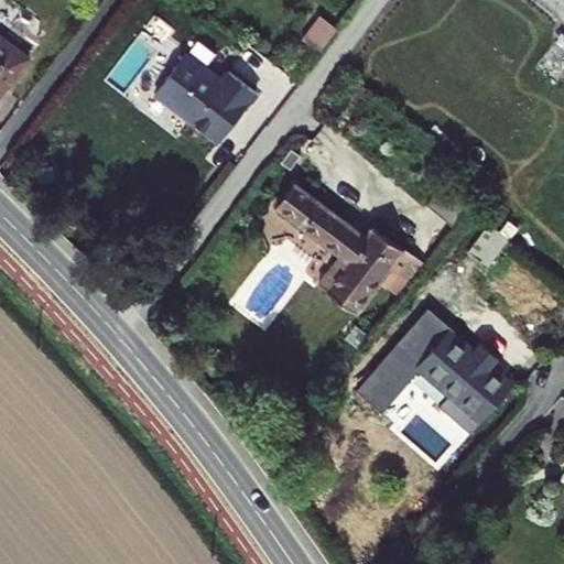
[(317,3),(314,9),(337,26),(340,22),(317,3)]
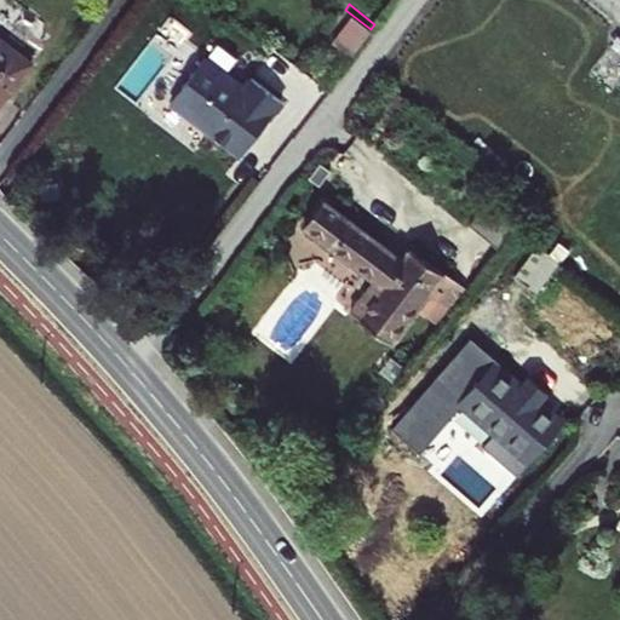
[(349,59),(371,29),(345,10),(322,38),(349,59)]
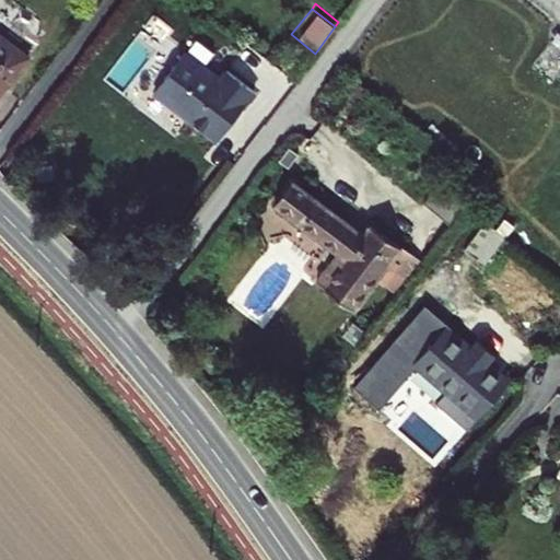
[(337,28),(335,26),(315,54),(317,56),(337,28)]
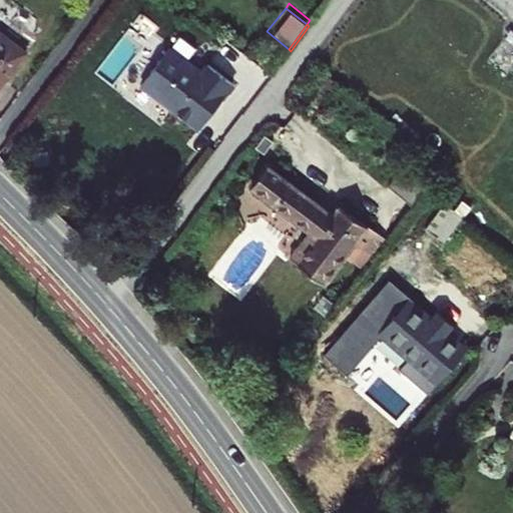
[(0,87),(28,51),(0,29),(0,87)]
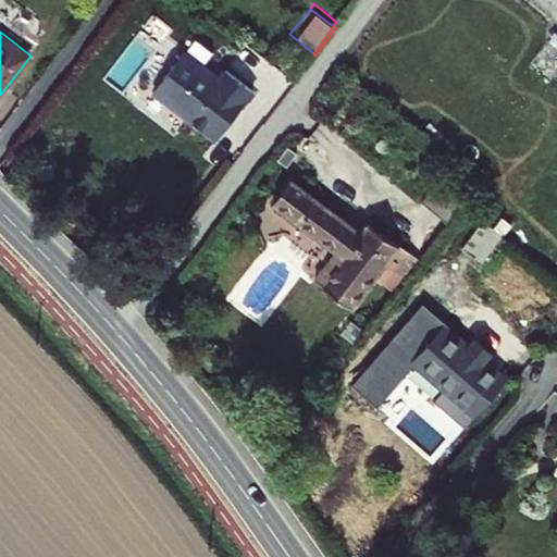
[(225,67),(219,76),(186,50),(156,91),(218,139),(255,91),(225,67)]
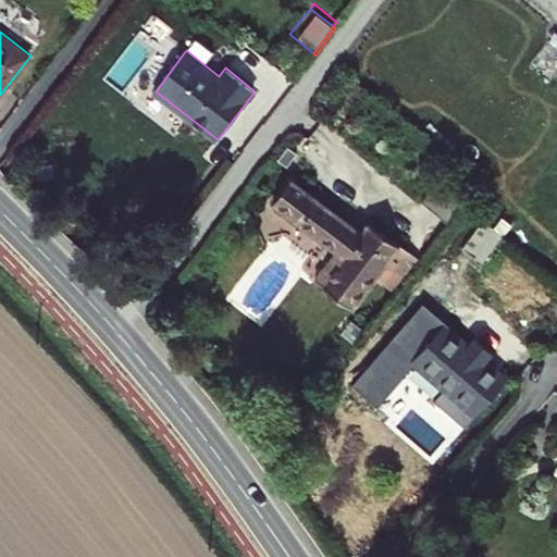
[(443,176),(423,201),(445,219),(459,200),(465,193),(443,176)]
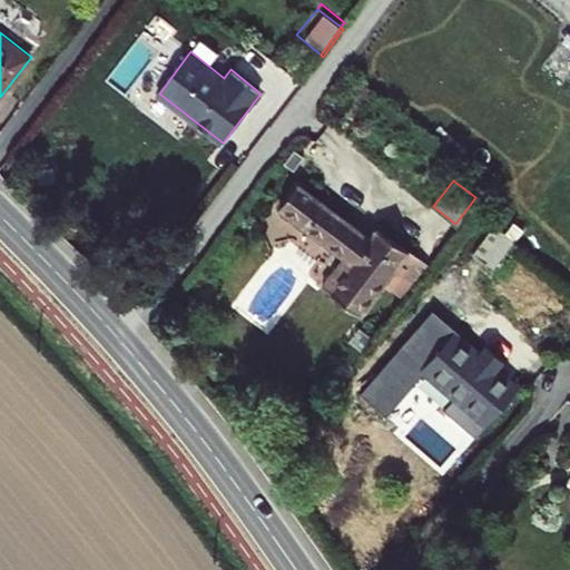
[(377,227),(370,237),(300,185),(281,207),(349,257),(325,287),(361,315),(401,262),(403,265),(409,257),(406,255),(409,251),(377,227)]
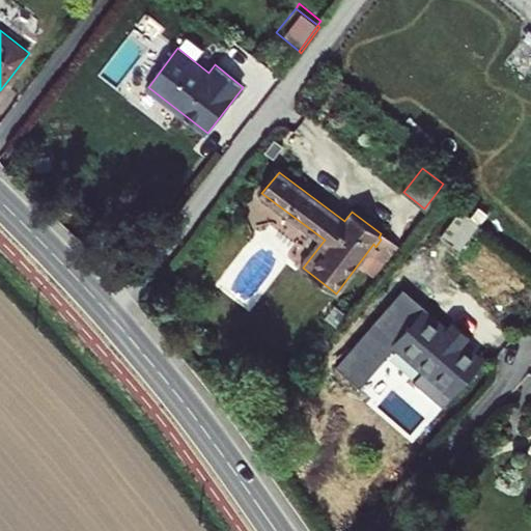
[(438,191),(441,194),(447,187),(443,184),(438,191)]
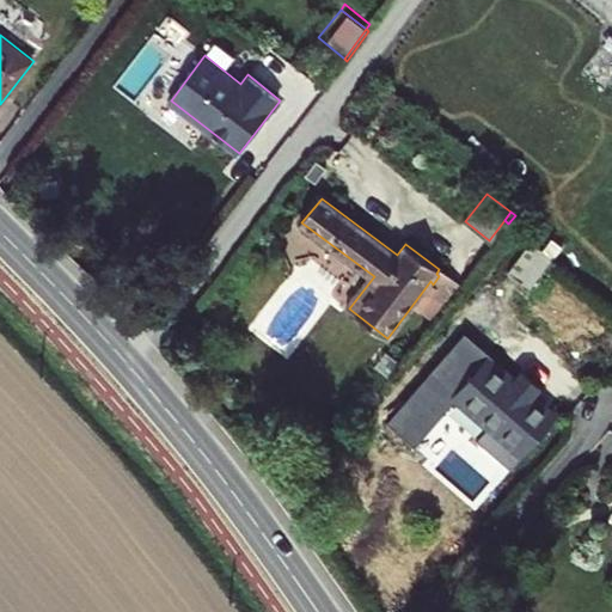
[(493,244),(508,224),(505,220),(489,240),(493,244)]
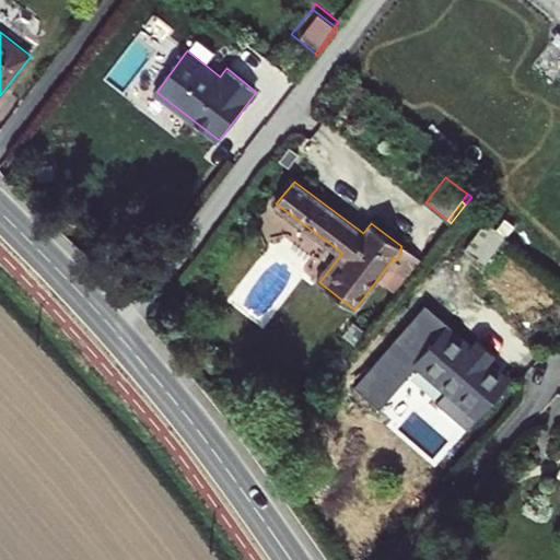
[(482,261),(504,234),(487,221),(466,249),(482,261)]
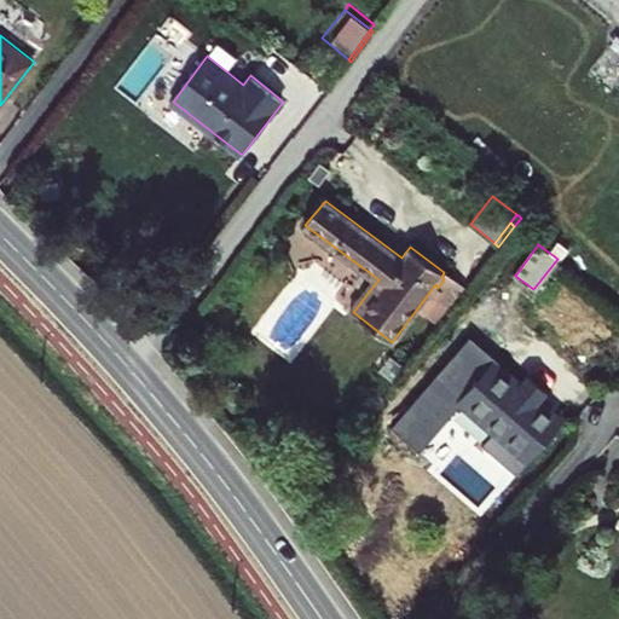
[(565,265),(557,259),(533,289),(541,295),(565,265)]
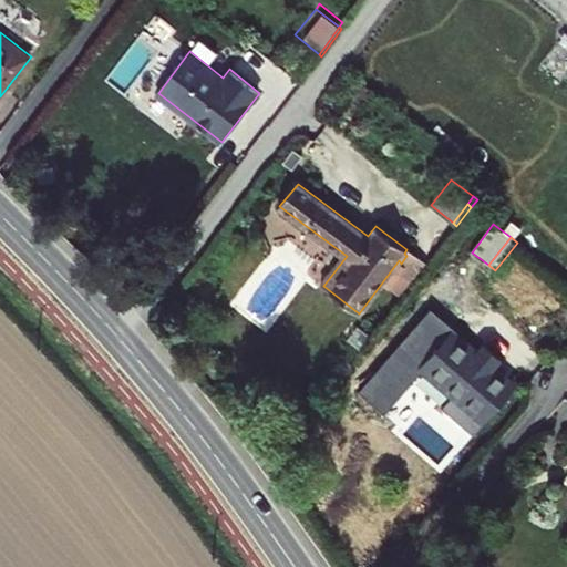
[(457,333),(460,331),(431,307),(406,334),(432,357),(423,368),(484,419),(514,383),(457,333)]
